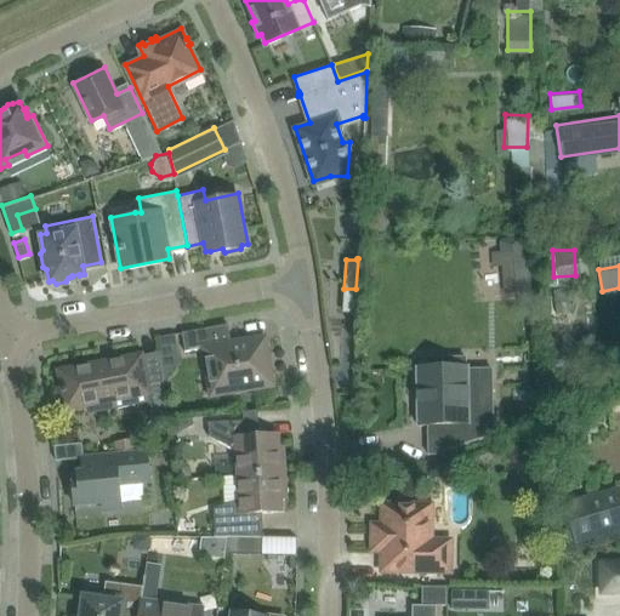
[(203,346),(205,364),(210,393),(220,392),(272,383),(269,369),(265,335),(231,340),(227,321),(181,330),(185,349),(203,346)]
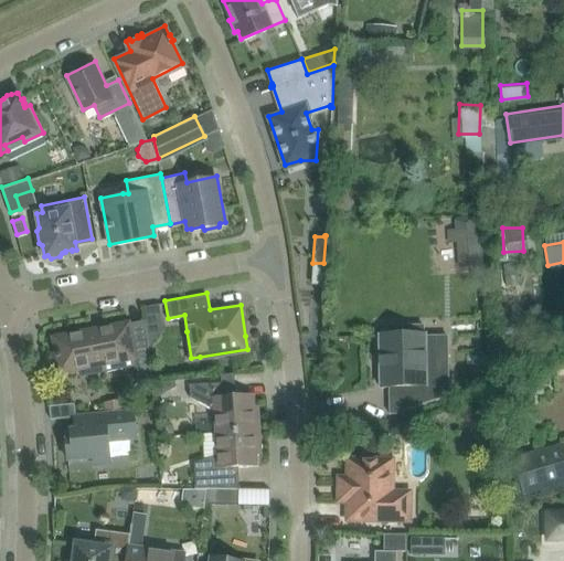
[(128,320),(91,328),(52,336),(60,370),(80,367),(81,372),(94,370),(92,363),(134,356),(137,378),(151,374),(147,330),(130,334),(128,320)]
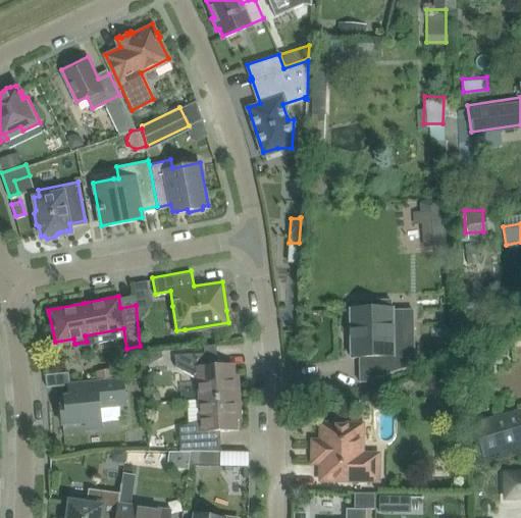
[(391,298),(357,298),(358,306),(350,306),(351,355),(359,355),(359,379),(365,379),(414,362),(413,307),(393,308),(393,306),(391,306),(391,298)]
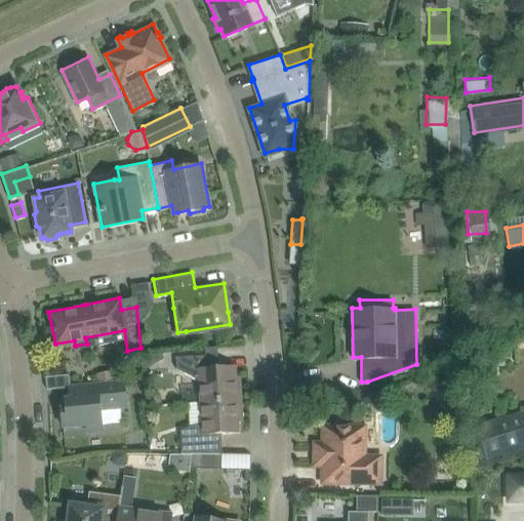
[(234,375),(234,365),(218,366),(216,345),(204,346),(205,353),(175,357),(176,369),(195,378),(200,387),(201,400),(235,398),(235,394),(240,391),(239,377),(234,375)]
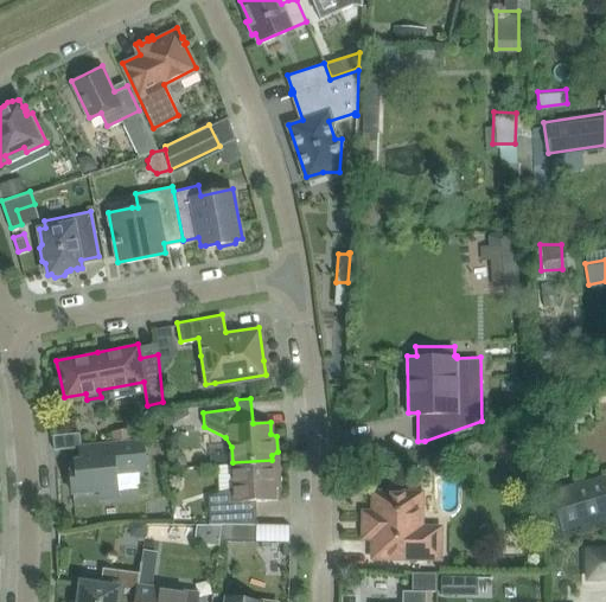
[(53,447),(81,444),(80,430),(52,433),(53,447)]
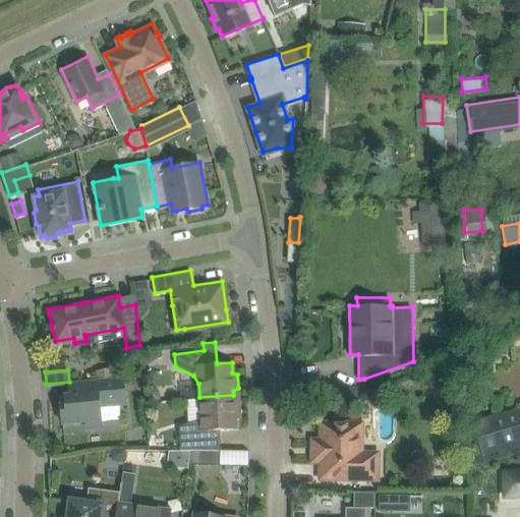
[(122,377),(85,381),(67,382),(69,394),(59,395),(62,421),(85,419),(87,426),(101,424),(99,403),(125,401),(122,377)]
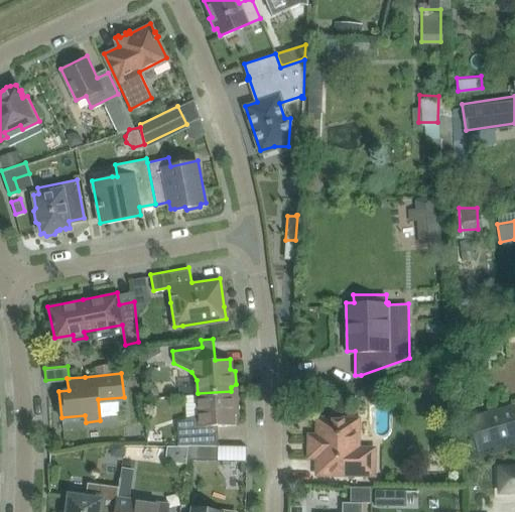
[(143,381),(144,394),(158,393),(157,385),(150,380),(143,381)]
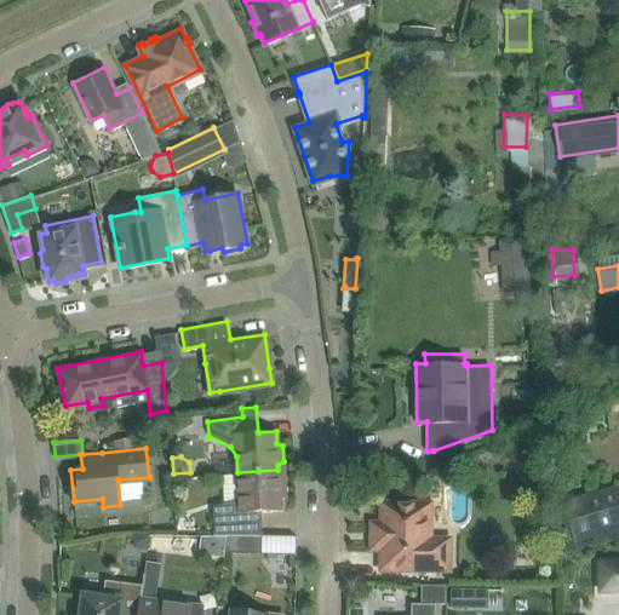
[(284,477),(278,473),(278,470),(238,472),(239,499),(221,503),(212,505),(213,533),(227,533),(261,533),(262,533),(261,510),(281,509),(280,496),(285,493),(284,477)]
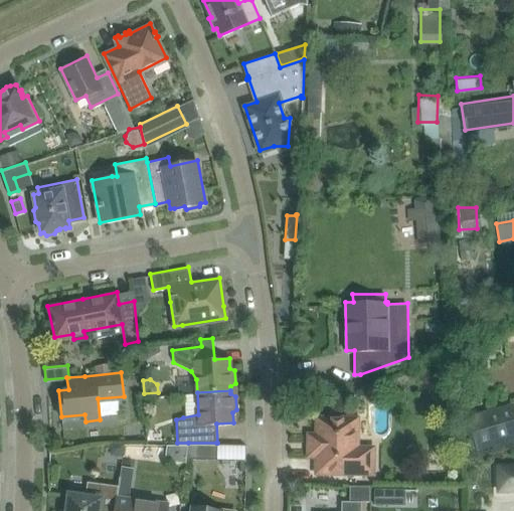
[(513,438),(513,403),(513,400),(468,413),(474,436),(468,438),(471,448),(476,447),(476,449),(513,438)]
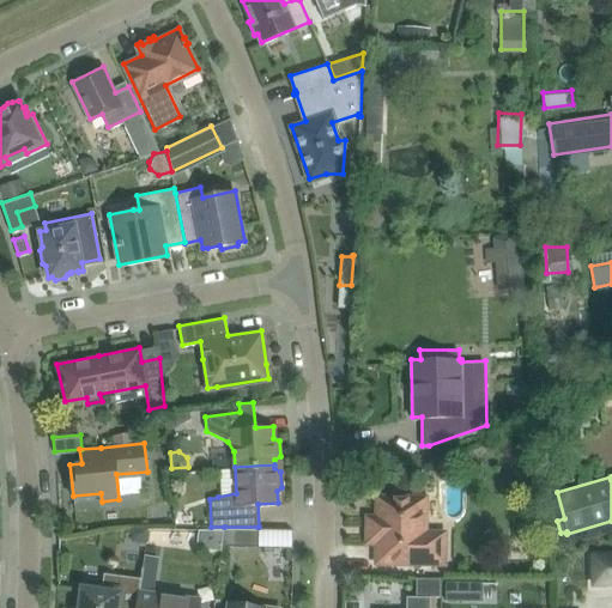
[(376,515),(374,515),(367,515),(367,541),(376,541),(376,560),(443,561),(443,530),(424,530),(425,496),(376,494),(376,515)]
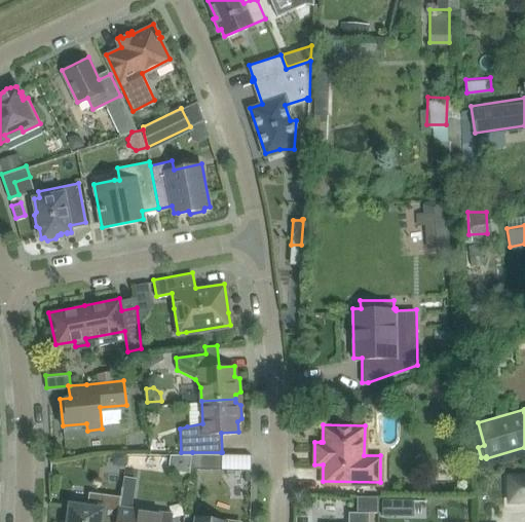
[(110,451),(110,459),(114,463),(124,464),(126,451),(110,451)]
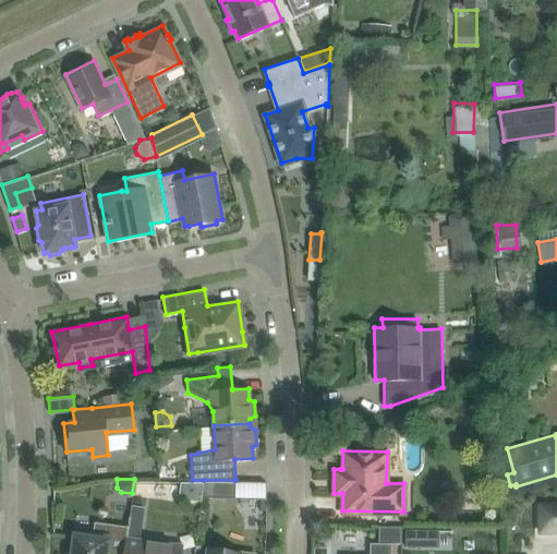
[(134,479),(132,493),(142,494),(147,490),(148,479),(134,479)]
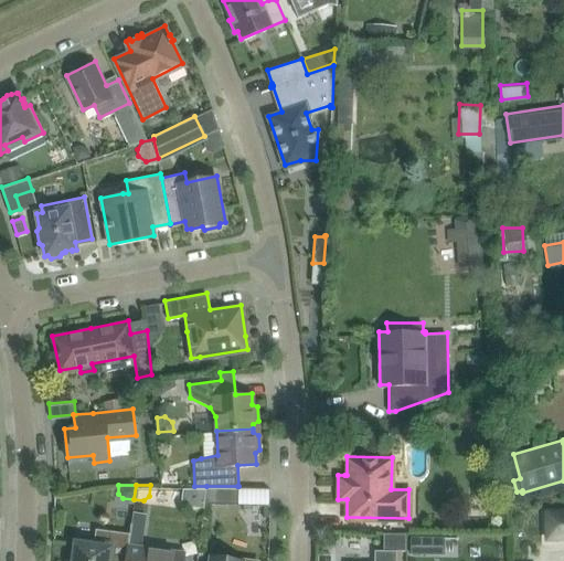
[(237,486),(206,486),(206,487),(204,501),(236,501),(237,486)]
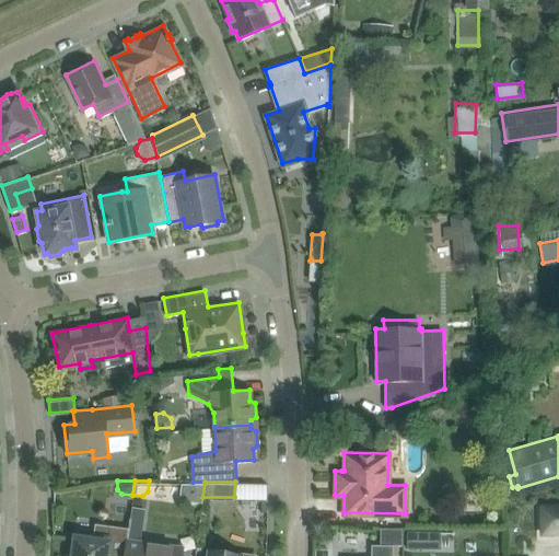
[(182,483),(179,497),(201,500),(202,497),(205,483),(182,483)]
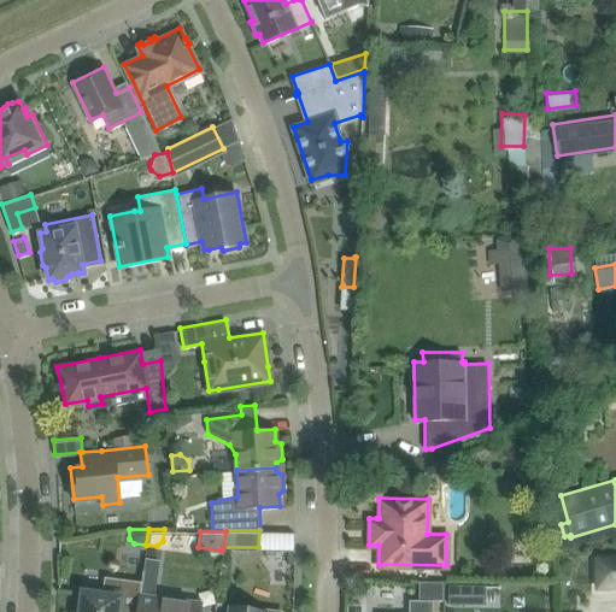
[(615,555),(596,557),(597,586),(598,586),(598,580),(615,578),(615,555)]
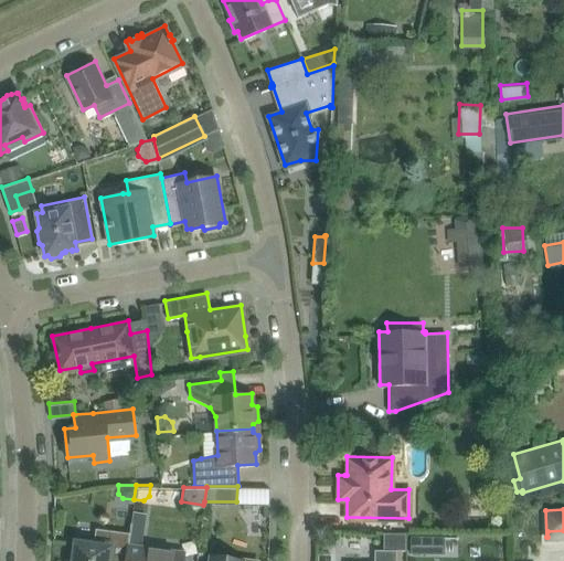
[(128,531),(128,536),(141,538),(144,525),(130,524),(130,526),(129,531),(128,531)]
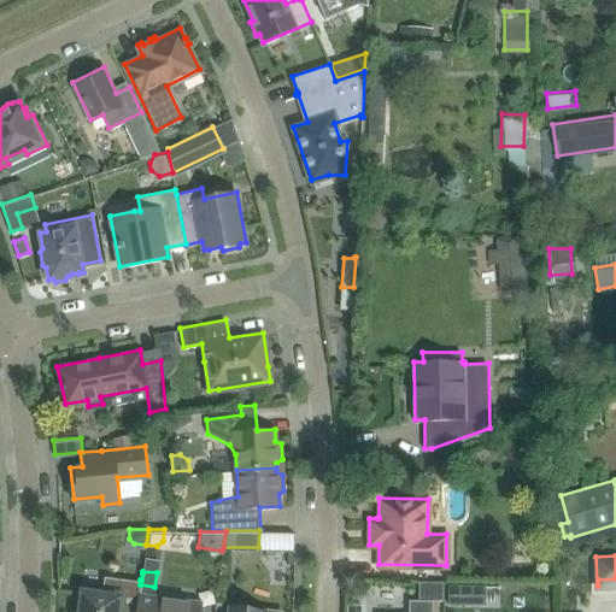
[(135,611),(139,593),(140,584),(140,580),(112,576),(110,593),(82,589),(80,610),(72,608),(71,611),(135,611)]
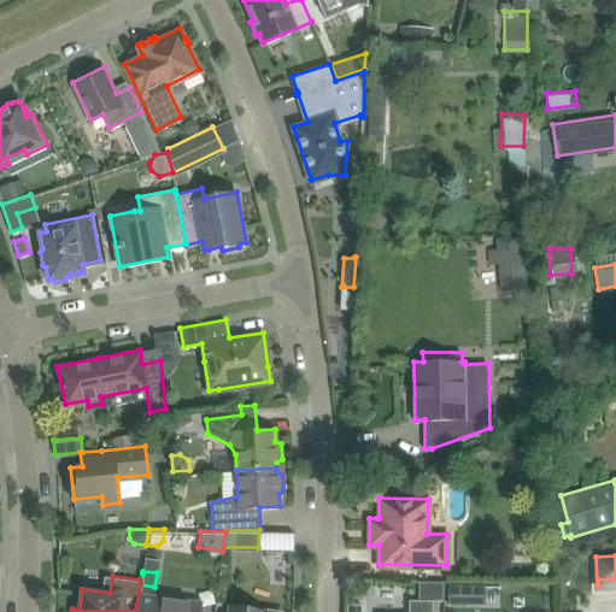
[(199,611),(200,601),(139,593),(135,611),(199,611)]
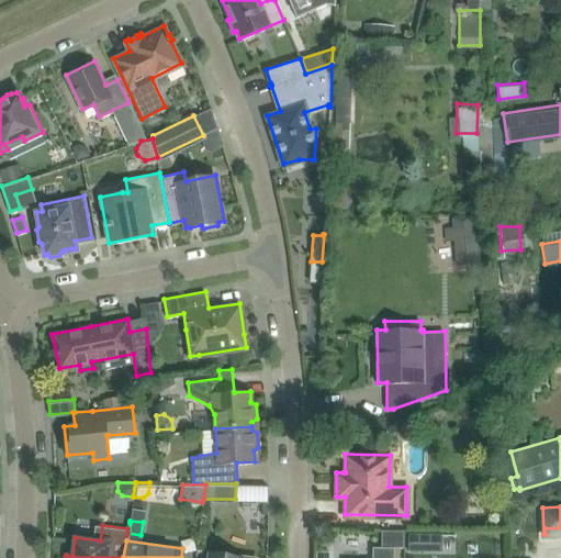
[(393,557),(393,546),(372,545),(371,557),(393,557)]
